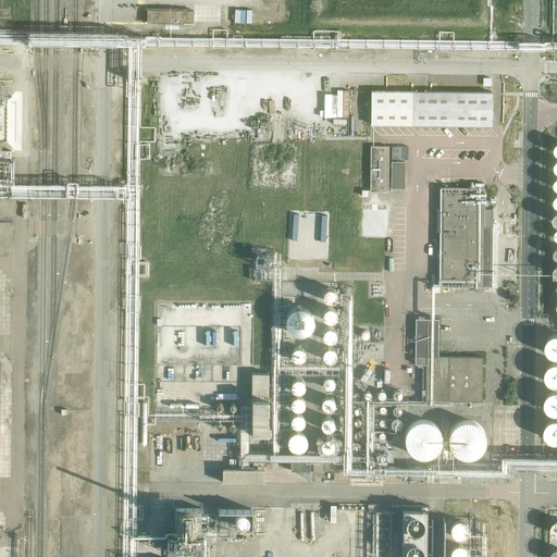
[(178,44),(180,34),(151,32),(150,41),(178,44)]
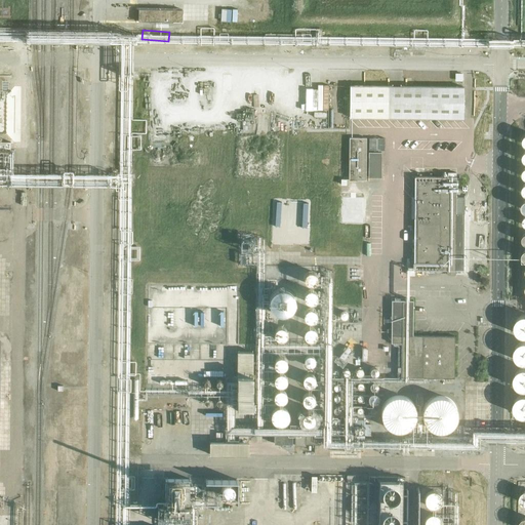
[(179,32),(179,41),(200,41),(200,32),(179,32)]
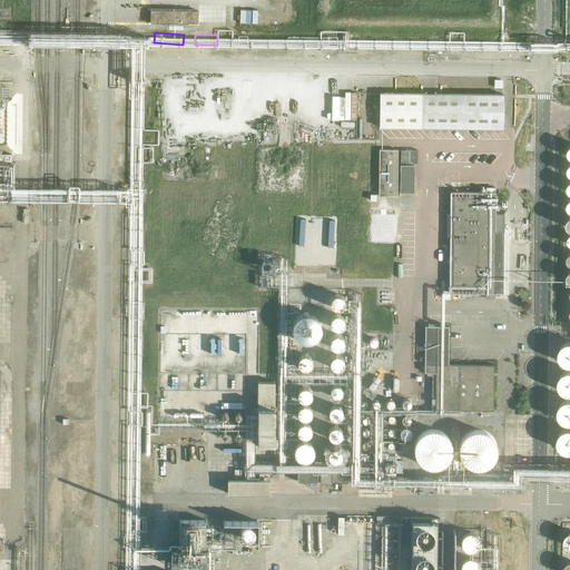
[(380,94),(380,127),(502,128),(503,95),(380,94)]
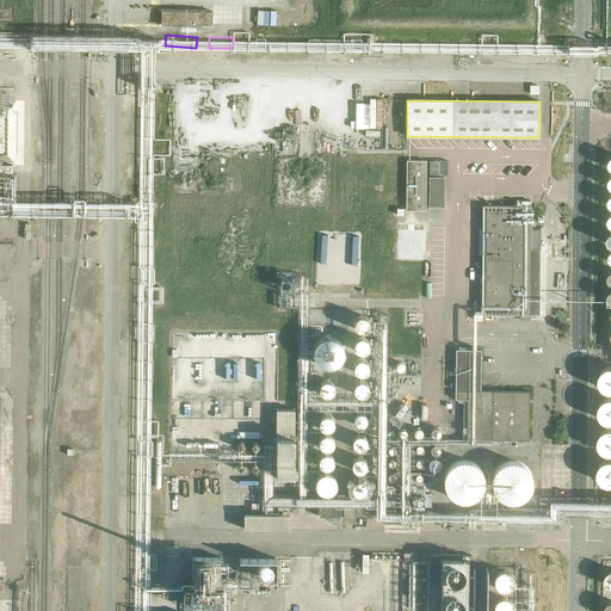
[(426,161),(406,160),(406,210),(426,210),(426,161)]
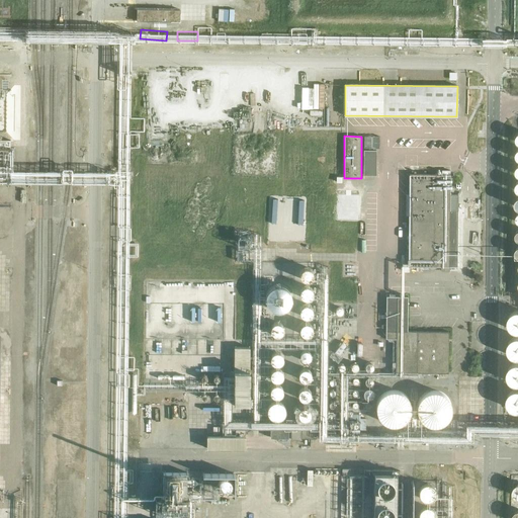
[(408,266),(449,267),(449,224),(450,224),(450,216),(449,216),(449,210),(457,210),(457,195),(450,195),(450,175),(409,174),(409,194),(406,194),(406,216),(409,216),(408,266)]
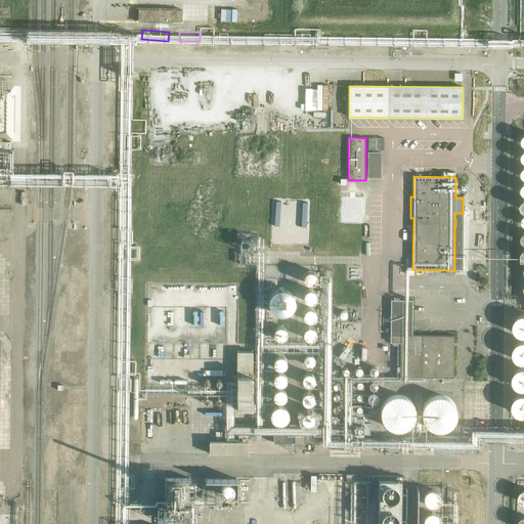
[(311,282),(312,282),(313,282),(314,282),(315,281),(316,281),(316,280),(317,279),(317,278),(317,277),(317,276),(317,275),(316,274),(315,274),(315,273),(314,273),(313,273),(312,273),(311,273),(310,273),(309,274),(308,274),(308,275),(308,276),(307,277),(307,278),(308,279),(308,280),(309,281),(310,282),(311,282)]
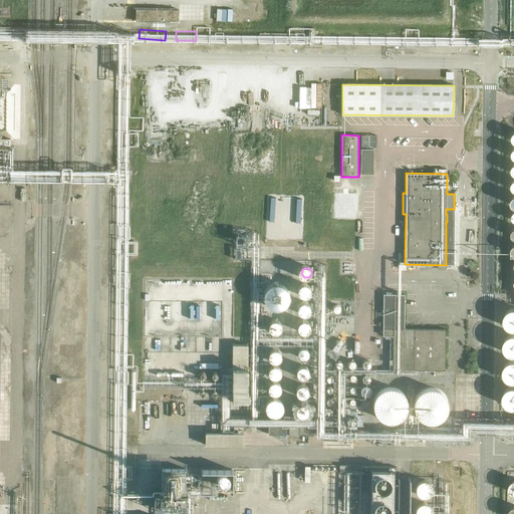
[(265,303),(267,305),(269,307),(270,308),(272,309),(275,310),(278,310),(280,310),(282,309),(285,308),(286,307),(288,305),(289,302),(290,300),(290,297),(290,295),(290,292),(288,290),(287,288),(285,286),(282,284),(280,284),(277,284),(274,284),(272,285),(269,286),(268,288),(266,290),(265,292),(264,295),(264,298),(264,300),(265,303)]
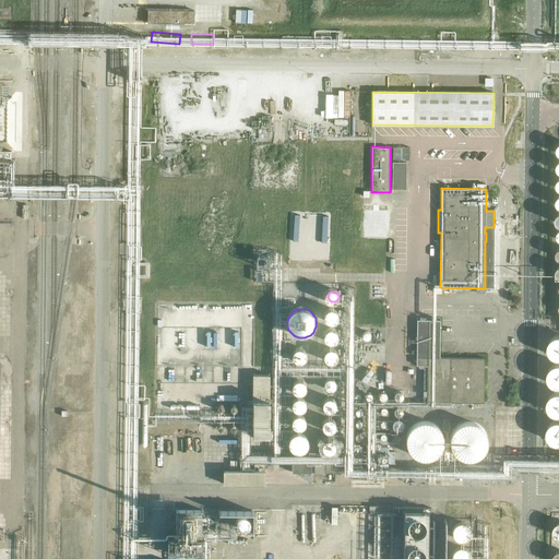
[(332,322),(333,322),(334,322),(335,321),(336,321),(337,320),(339,319),(339,318),(339,317),(339,316),(339,314),(337,314),(337,313),(336,312),(335,311),(334,311),(333,311),(332,311),(331,312),(330,312),(329,313),(329,314),(328,316),(328,317),(328,318),(329,319),(329,320),(330,320),(331,321),(332,322)]
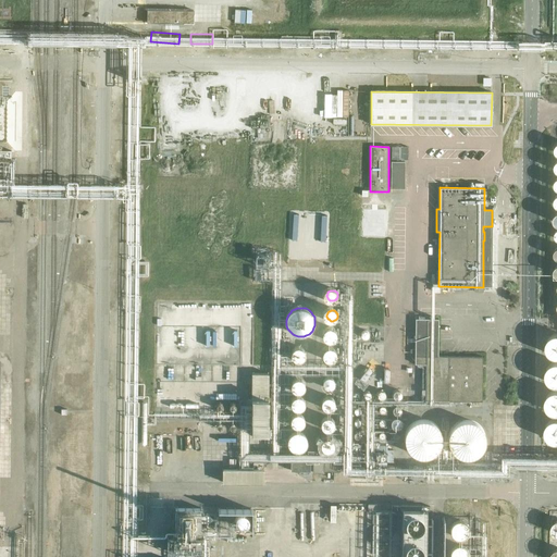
[(415,364),(425,364),(424,400),(481,401),(482,357),(437,356),(437,319),(415,319),(415,349),(410,349),(410,353),(415,353),(415,364)]
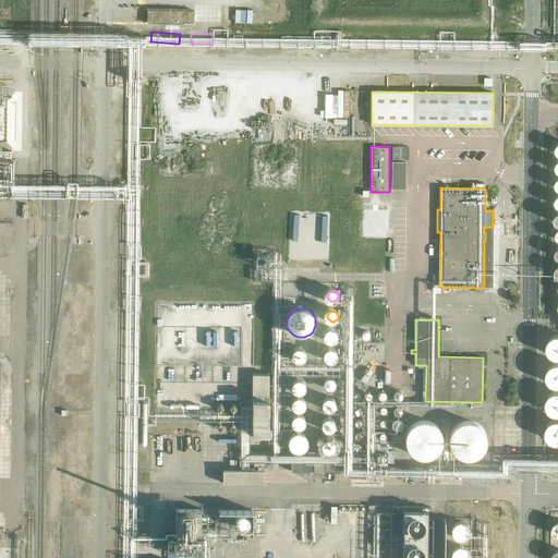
[(331,340),(332,341),(334,341),(334,340),(335,340),(336,340),(337,339),(338,338),(338,337),(338,336),(338,335),(338,334),(337,332),(336,331),(335,330),(334,330),(332,330),(331,330),(330,331),(329,331),(328,332),(328,334),(327,335),(327,336),(327,337),(328,338),(328,339),(329,339),(330,340),(331,340)]
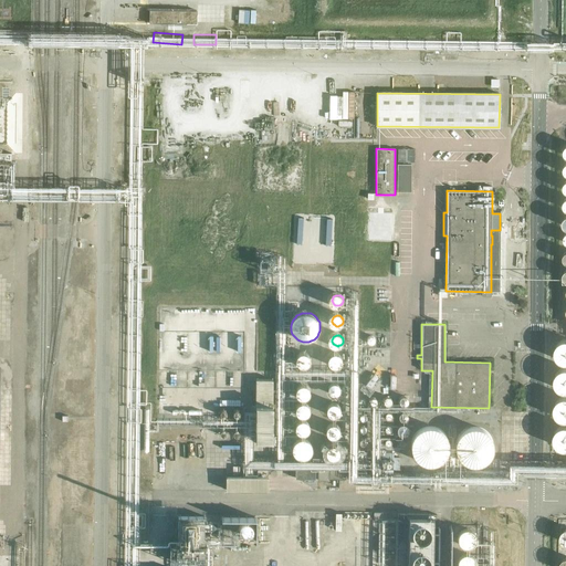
[(565,339),(564,341),(562,341),(559,343),(557,346),(556,347),(556,350),(557,354),(558,357),(561,359),(563,360),(565,360),(565,339)]
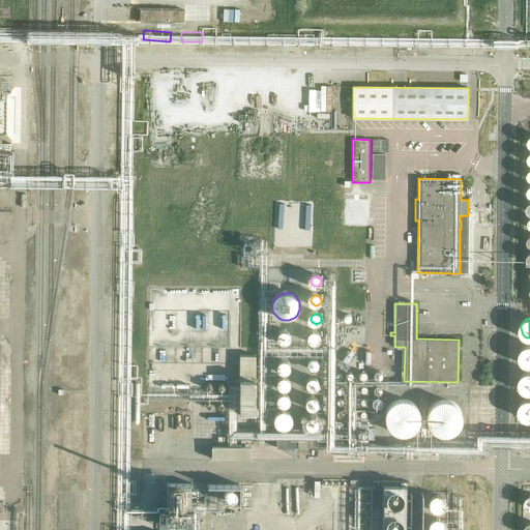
[(284,342),(285,342),(286,342),(287,342),(288,342),(288,341),(289,340),(290,340),(290,339),(290,337),(290,336),(290,335),(290,334),(289,333),(289,332),(288,332),(287,331),(286,331),(285,331),(284,331),(283,332),(282,333),(281,334),(281,335),(281,336),(281,337),(281,339),(282,340),(282,341),(283,341),(284,342)]
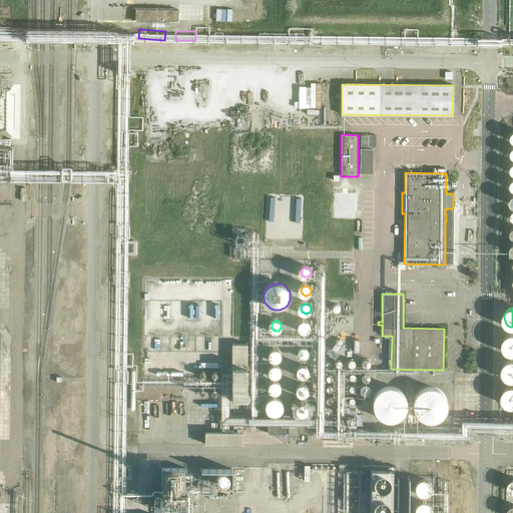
[(304,331),(305,332),(306,331),(307,331),(308,331),(309,331),(309,330),(310,329),(311,328),(311,327),(311,326),(310,325),(310,324),(309,324),(309,323),(308,322),(307,322),(306,322),(305,322),(304,322),(303,322),(303,323),(302,324),(301,324),(301,325),(301,327),(301,328),(301,329),(302,329),(302,330),(303,331),(304,331)]
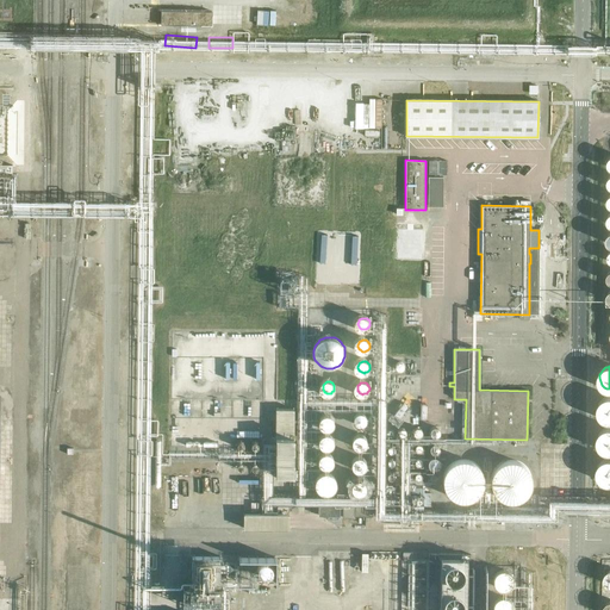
[(373,416),(374,406),(361,405),(360,414),(373,416)]
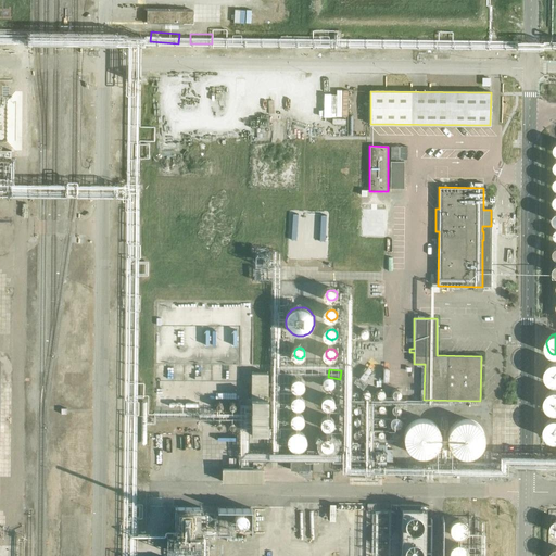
[(298,391),(299,391),(300,391),(301,391),(302,390),(303,390),(303,389),(304,389),(304,388),(304,387),(305,386),(305,384),(304,383),(303,382),(303,381),(302,381),(301,380),(300,380),(299,380),(298,380),(297,381),(295,382),(294,383),(294,384),(294,386),(294,387),(294,388),(295,389),(297,390),(298,391)]
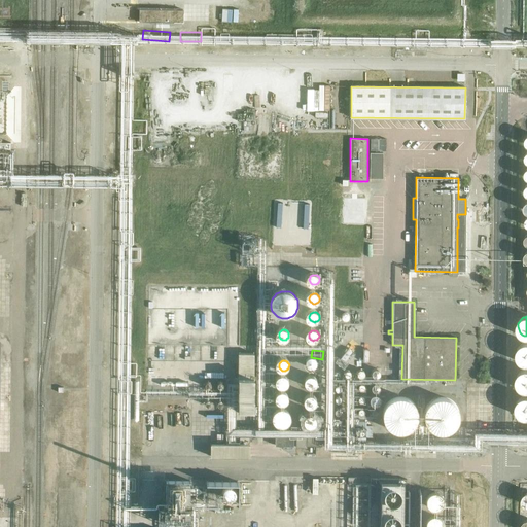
[(315,370),(316,369),(317,367),(317,366),(317,365),(317,364),(317,363),(316,362),(316,361),(315,361),(314,360),(313,360),(312,360),(311,360),(310,361),(309,361),(308,362),(308,363),(308,364),(308,365),(308,366),(308,367),(308,369),(309,369),(310,370),(311,371),(312,371),(313,371),(314,371),(315,370)]
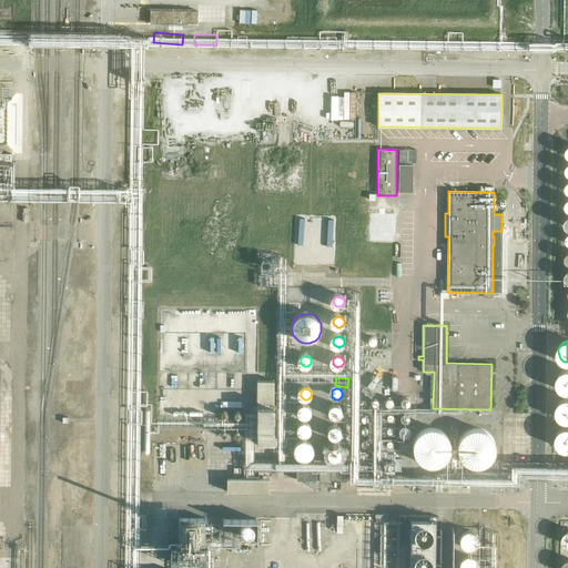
[(286,393),(267,393),(267,427),(287,427),(286,393)]
